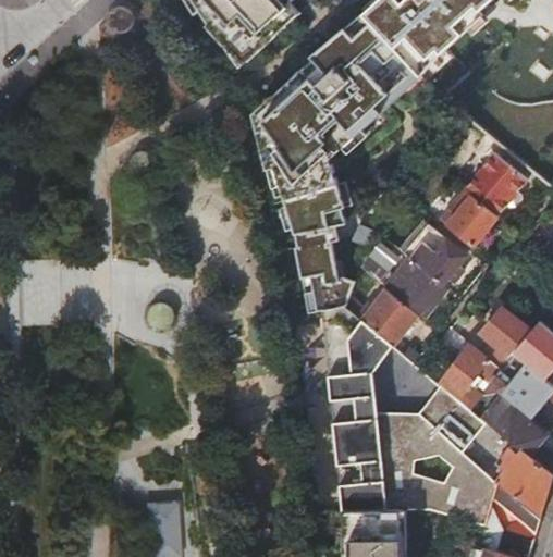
[(200,0),(244,62),(296,13),(283,0),(200,0)]
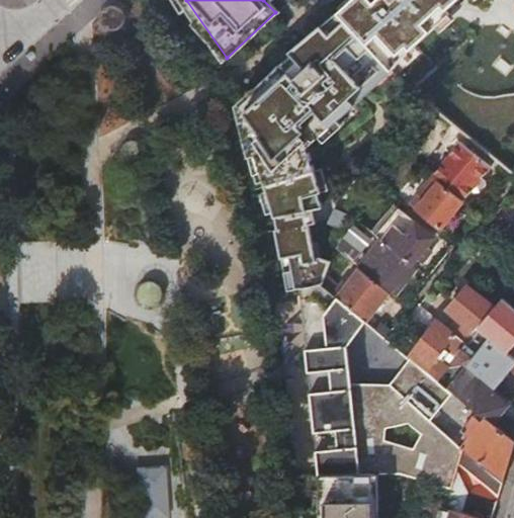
[(513,0),(348,0),(336,12),(389,69),(429,32),(422,24),(441,7),(447,13),(461,0),(513,0)]
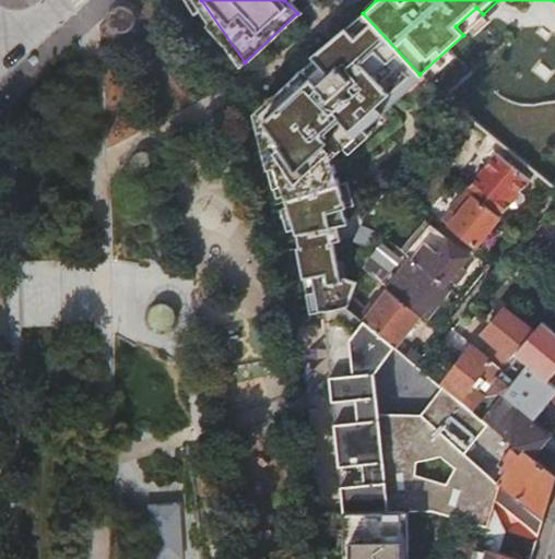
[(103,18),(103,22),(106,26),(109,31),(114,32),(118,33),(124,31),(128,28),(130,24),(131,20),(131,14),(129,10),(125,7),(120,4),(116,4),(110,6),(107,9),(104,12),(103,18)]
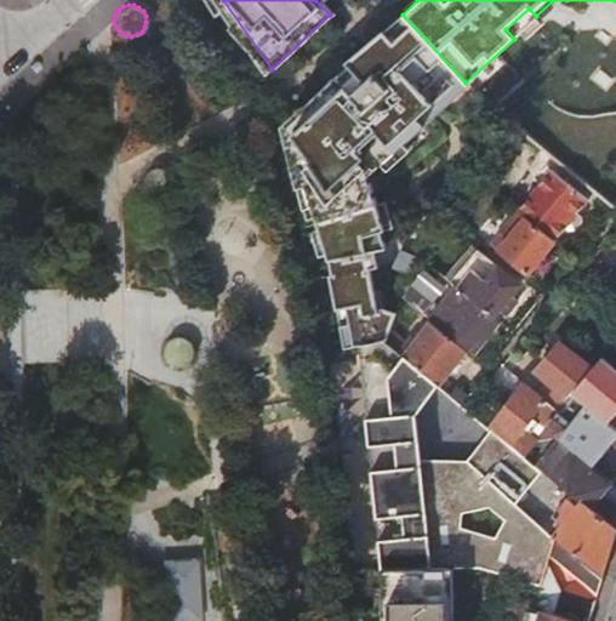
[(466,83),(403,15),(283,125),(295,166),(297,165),(325,260),(326,260),(371,251),(382,249),(377,232),(391,227),(382,201),(374,204),(364,171),(376,160),(378,163),(466,83)]
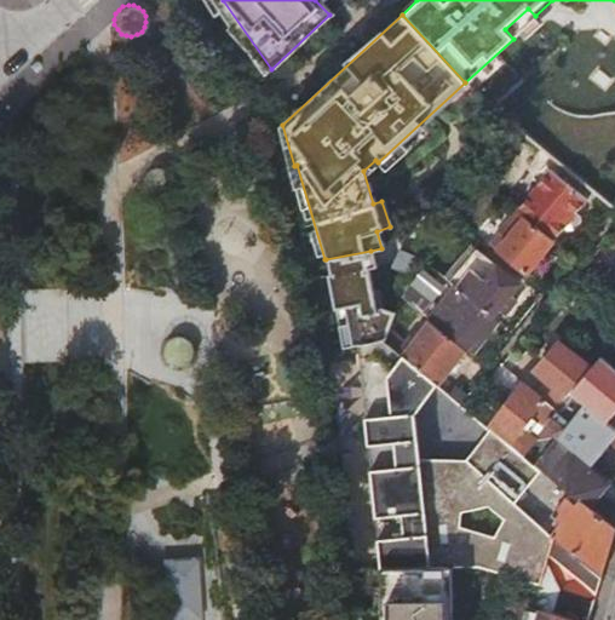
[(138,182),(139,188),(142,193),(145,196),(150,199),(156,199),(161,197),(166,194),(168,189),(170,184),(170,178),(167,173),(164,170),(159,167),(153,167),(148,168),(143,172),(139,177),(138,182)]
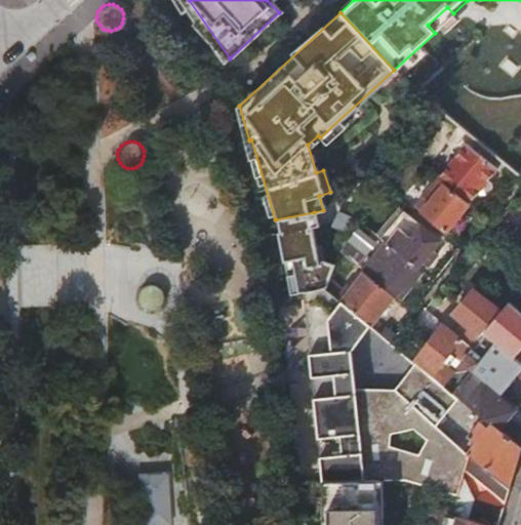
[(464,144),(435,178),(442,184),(466,203),(493,168),(464,144)]
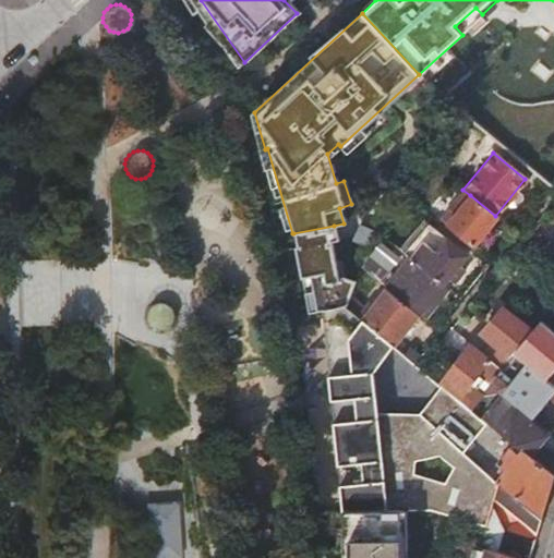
[(471,246),(495,216),(470,195),(455,215),(447,208),(438,219),(471,246)]
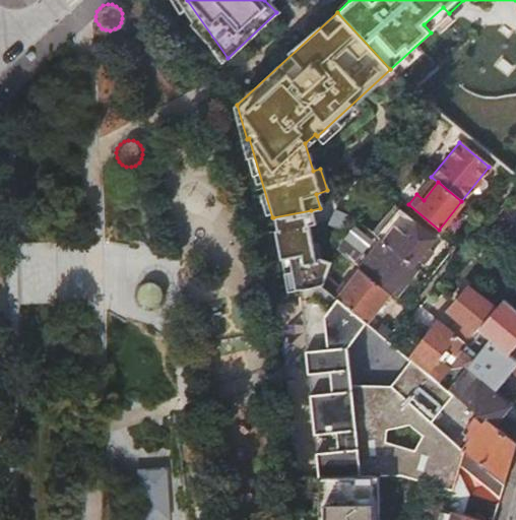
[(515,191),(506,193),(479,226),(515,256),(515,191)]
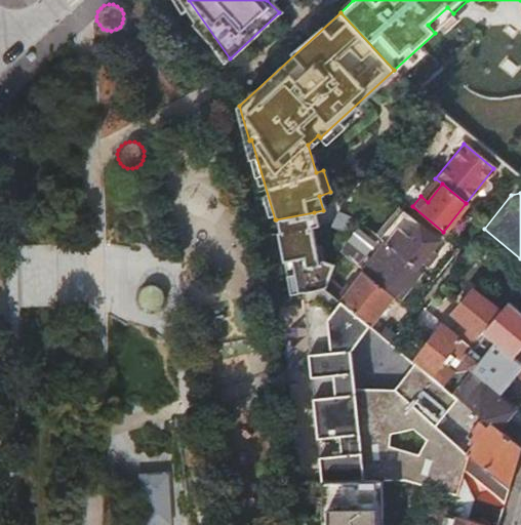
[(314,212),(276,219),(278,232),(317,224),(314,212)]
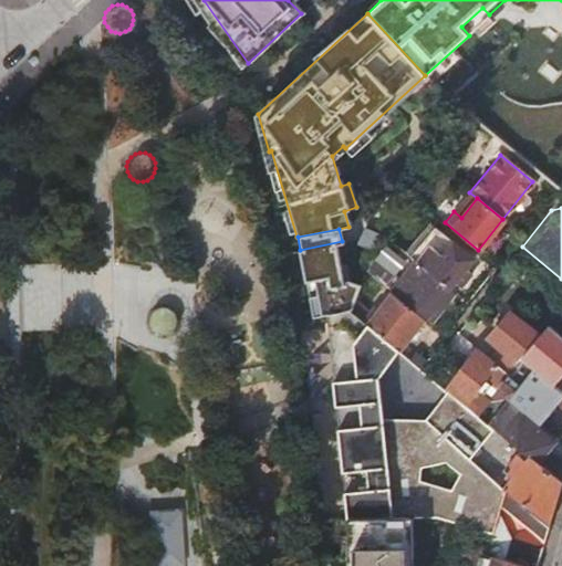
[(342,241),(300,250),(298,250),(312,320),(323,317),(350,312),(351,310),(360,287),(346,283),(343,266),(339,268),(334,244),(342,243),(342,241)]
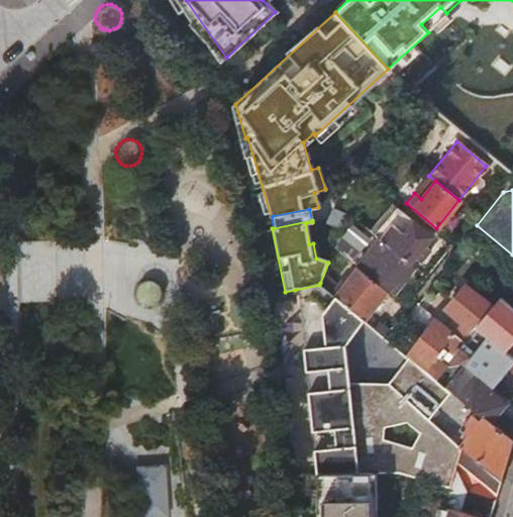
[(386,222),(374,236),(380,240),(408,265),(430,236),(413,222),(407,229),(402,235),(395,230),(386,222)]
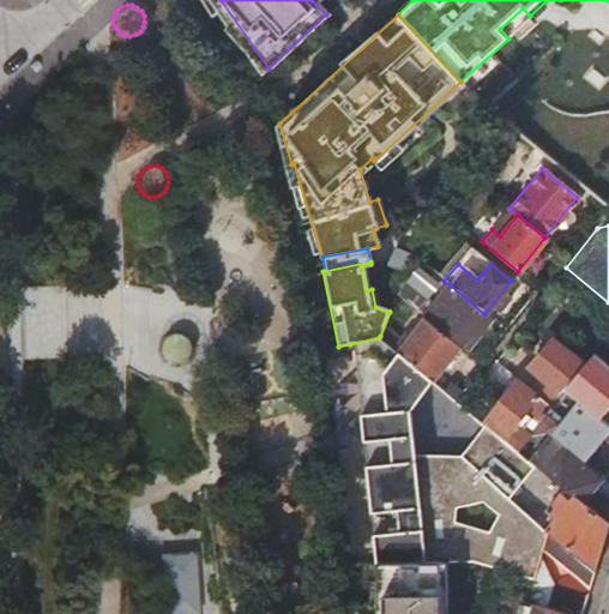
[(476,266),(469,274),(477,280),(483,272),(476,266)]
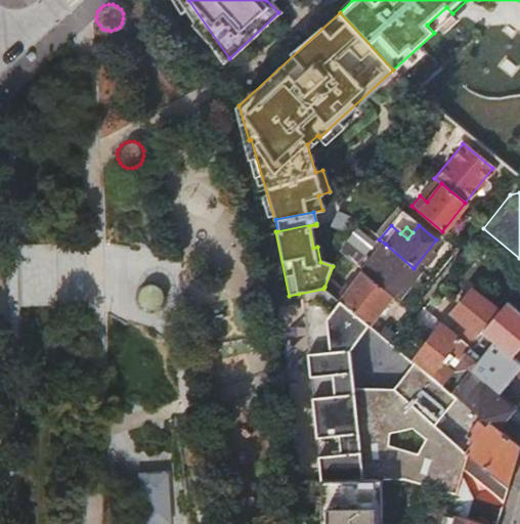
[(329,239),(342,245),(344,241),(346,234),(334,229),(329,239)]
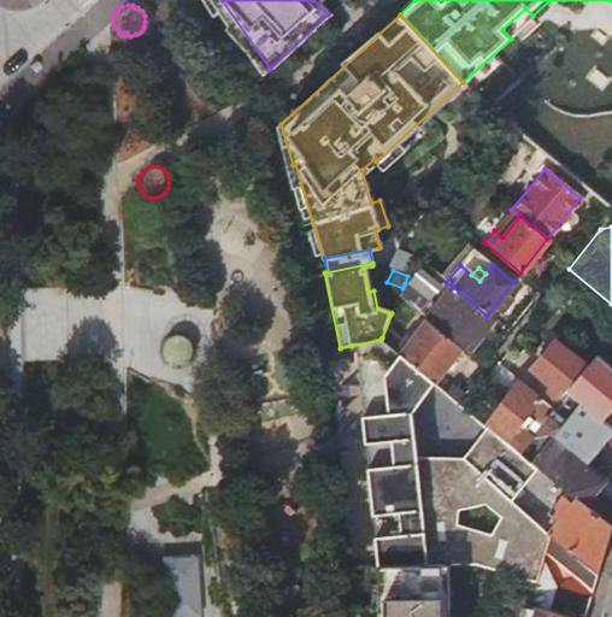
[(417,312),(421,307),(427,300),(405,283),(402,288),(399,298),(417,312)]
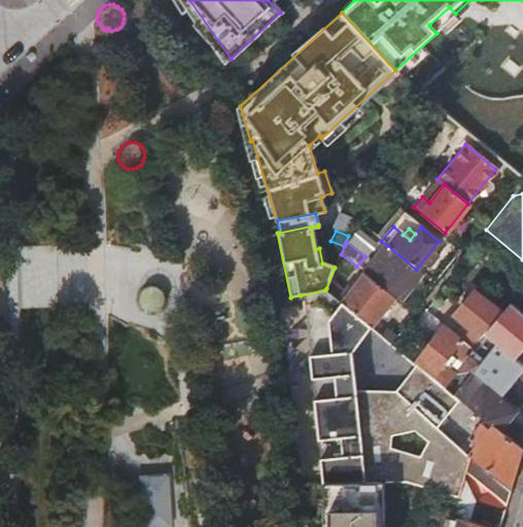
[(364,267),(361,271),(364,273),(393,297),(416,270),(387,245),(368,270),(364,267)]
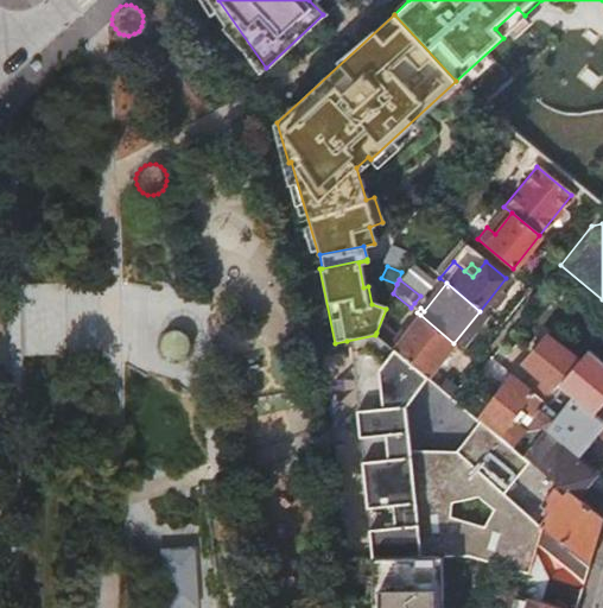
[(420,315),(393,352),(427,377),(454,343),(420,315)]
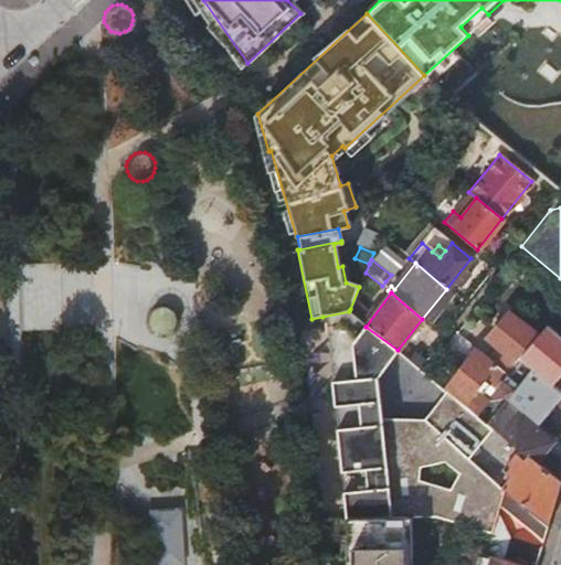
[(356,302),(350,309),(359,317),(364,310),(356,302)]
